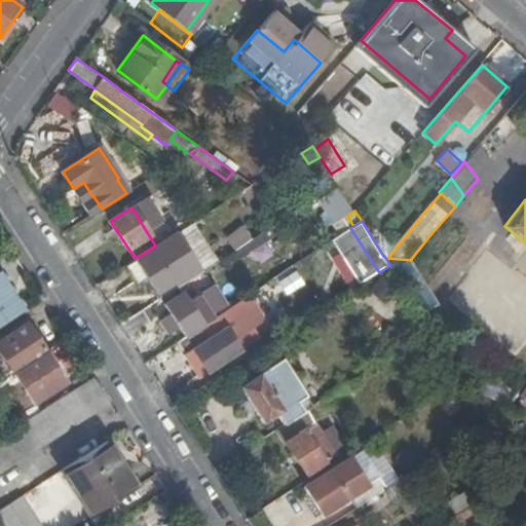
[(202,271),(219,260),(193,222),(189,225),(137,259),(161,297),(202,271)]
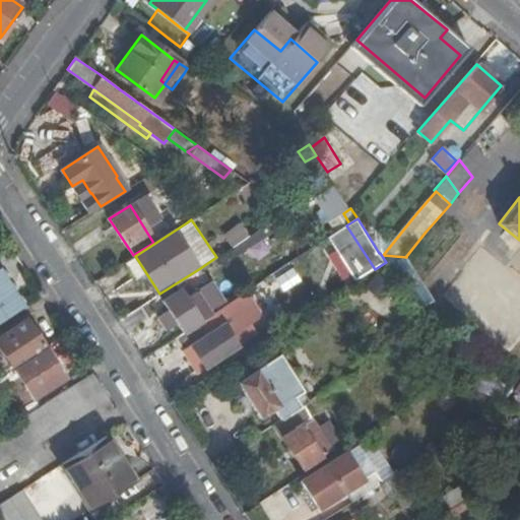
[(159,219),(146,229),(154,242),(168,233),(159,219)]
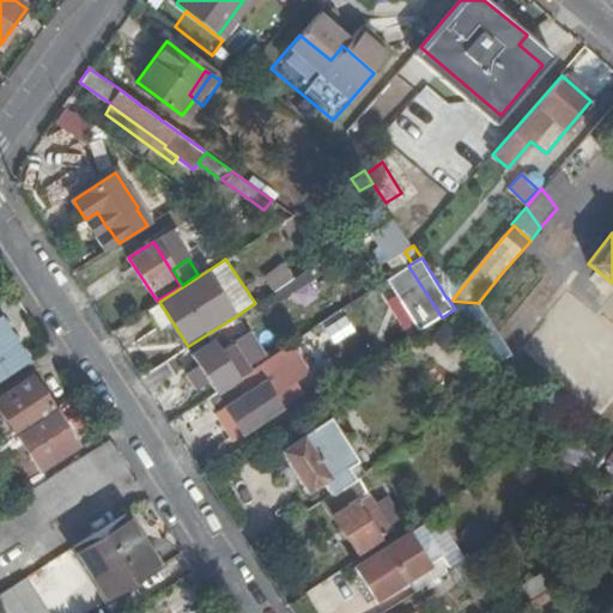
[(515,332),(562,290),(533,260),(487,302),(515,332)]
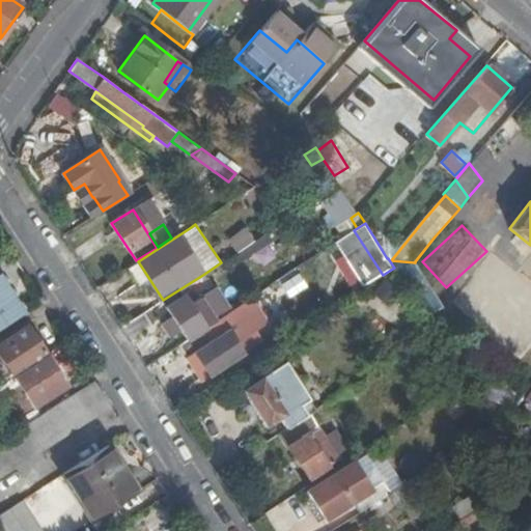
[(234,253),(254,242),(245,227),(226,239),(234,253)]
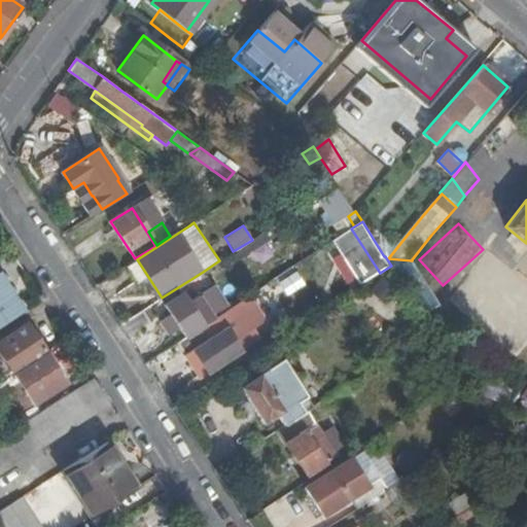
[(412,260),(388,258),(403,282),(417,305),(424,314),(440,304),(412,260)]
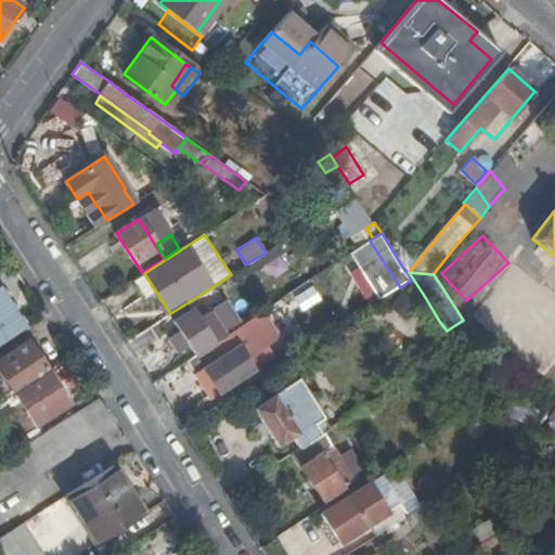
[(0,343),(26,326),(0,286),(0,343)]
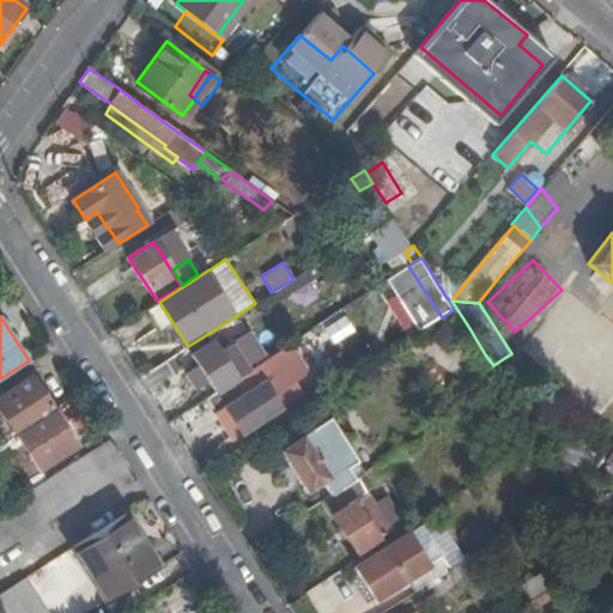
[(247,370),(266,358),(249,333),(231,345),(247,370)]
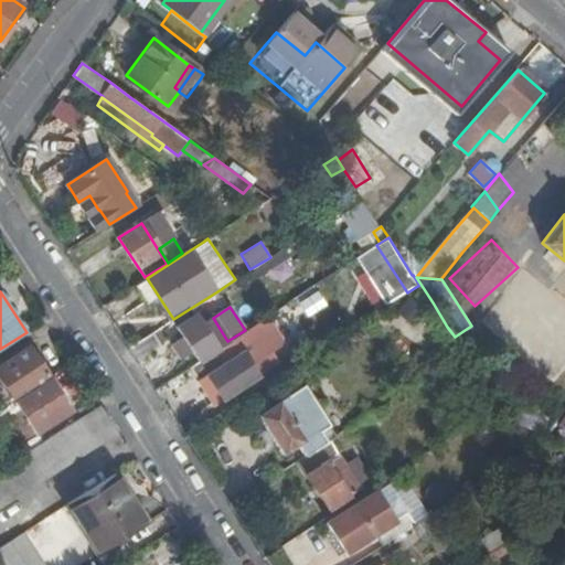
[(191,350),(199,361),(219,348),(227,341),(213,318),(212,318),(211,319),(208,315),(200,319),(195,313),(178,327),(183,337),(173,344),(181,356),(191,350)]
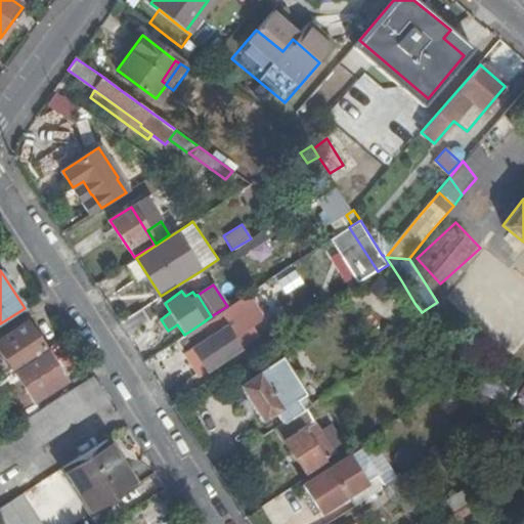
[(210,336),(193,348),(207,369),(238,349),(232,338),(259,320),(244,296),(227,306),(211,316),(203,322),(210,336)]
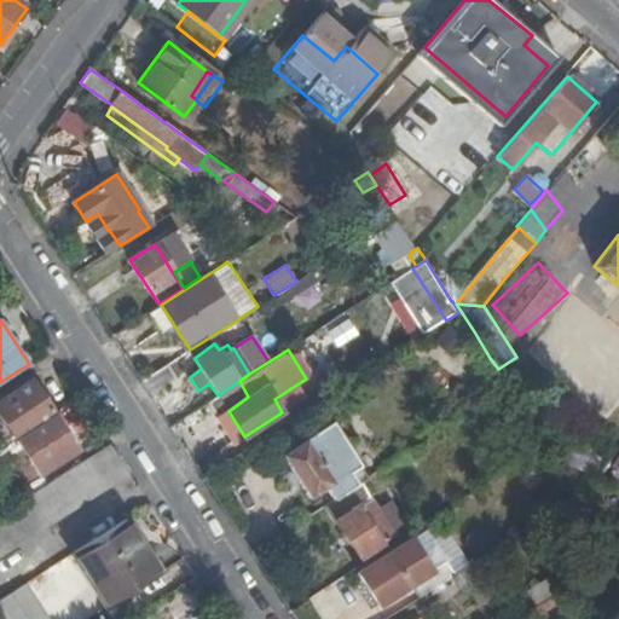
[(0,447),(15,438),(53,414),(30,379),(0,398),(0,447)]
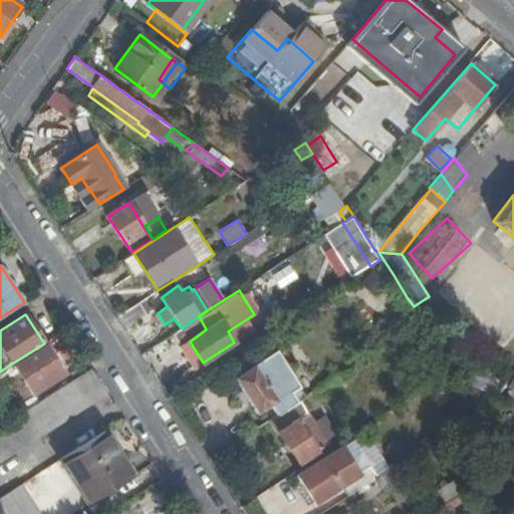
[(62,370),(44,343),(12,363),(30,391),(31,392),(62,370)]
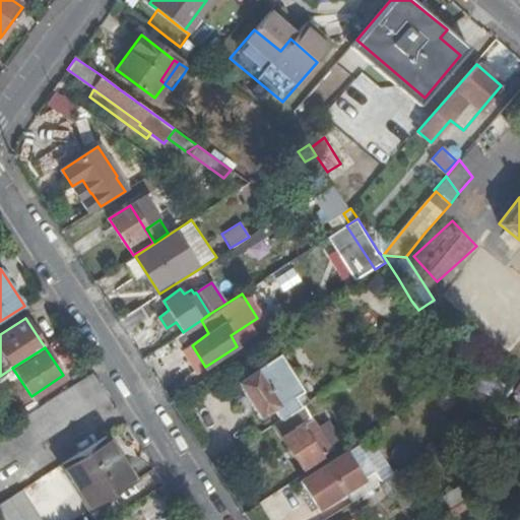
[(281,419),(312,400),(280,353),(256,369),(253,365),(244,371),(247,375),(237,382),(260,417),(274,408),(281,419)]
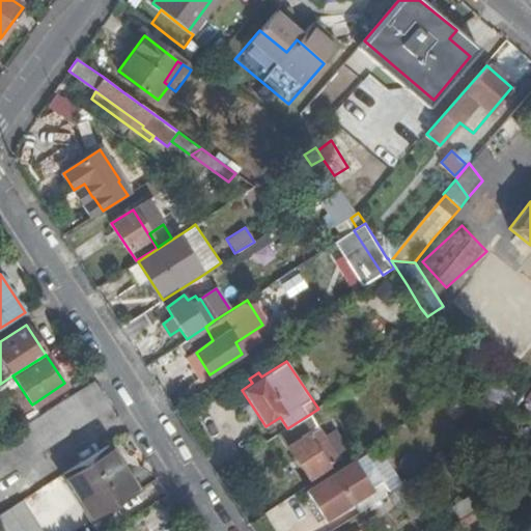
[(470,396),(510,409),(516,401),(495,382),(473,363),(459,376),(464,385),(470,396)]
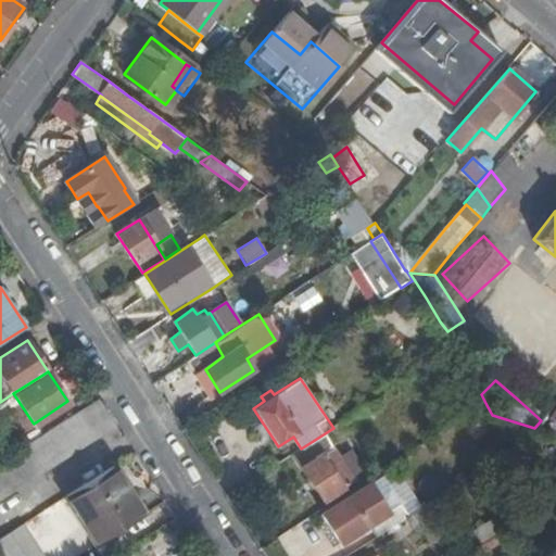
[(13,393),(0,402),(0,412),(14,434),(33,422),(13,393)]
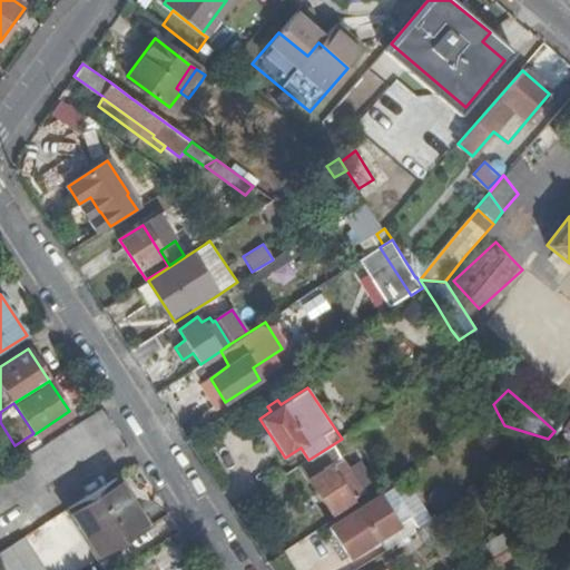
[(507,438),(504,425),(498,413),(475,428),(489,449),(507,438)]
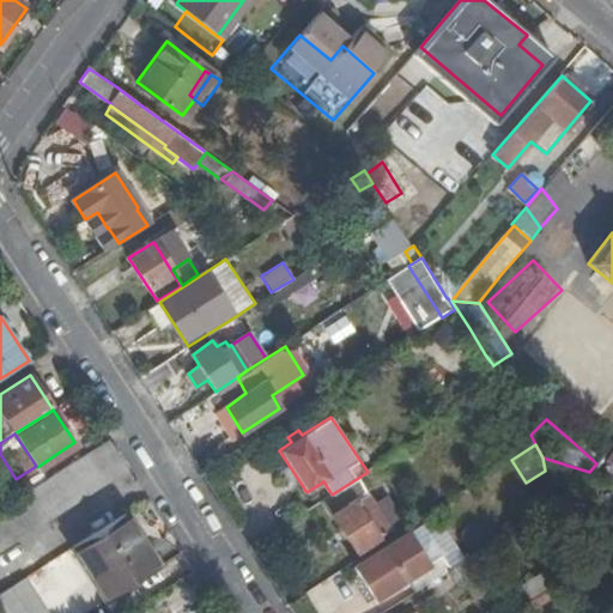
[(332,495),(322,502),(357,552),(414,514),(398,489),(387,495),(371,469),(368,472),(332,495)]
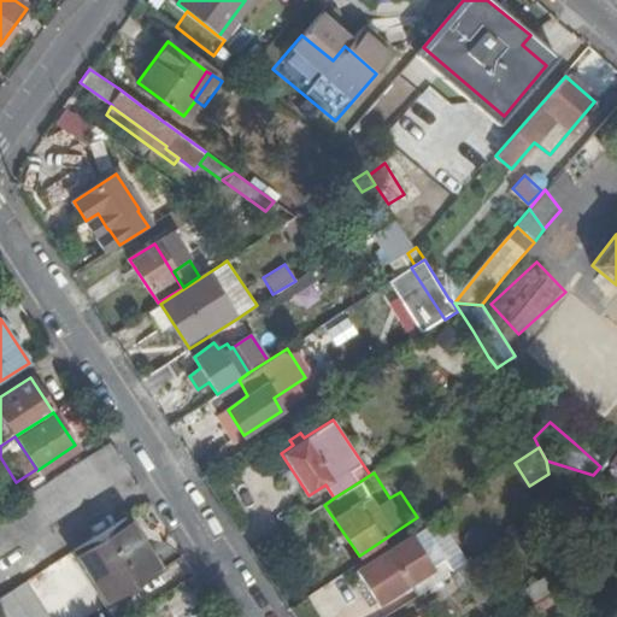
[(158,573),(123,517),(71,551),(106,605),(158,573)]
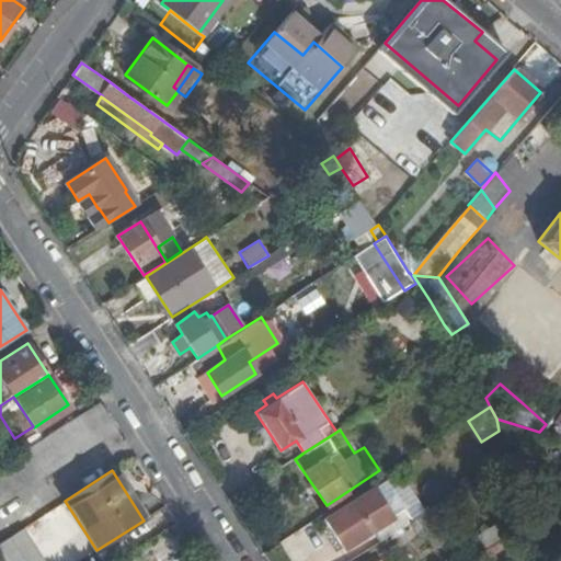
[(396,472),(373,488),(392,517),(407,508),(413,521),(423,514),(396,472)]
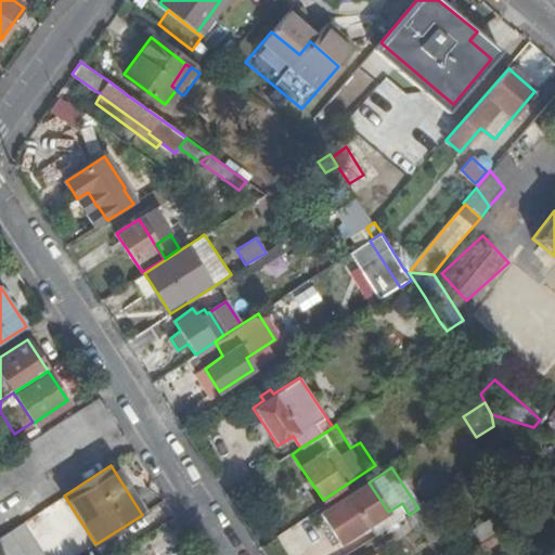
[(370,524),(377,536),(405,517),(409,515),(402,503),(388,512),(369,482),(322,514),(341,542),(370,524)]
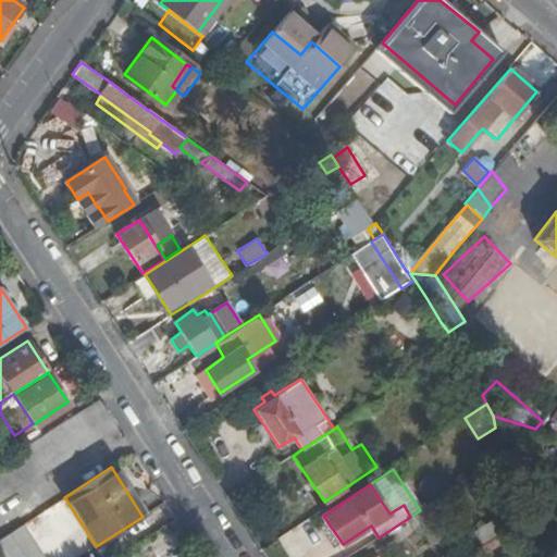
[(410,517),(407,519),(417,535),(455,511),(444,495),(440,498),(420,510),(410,517)]
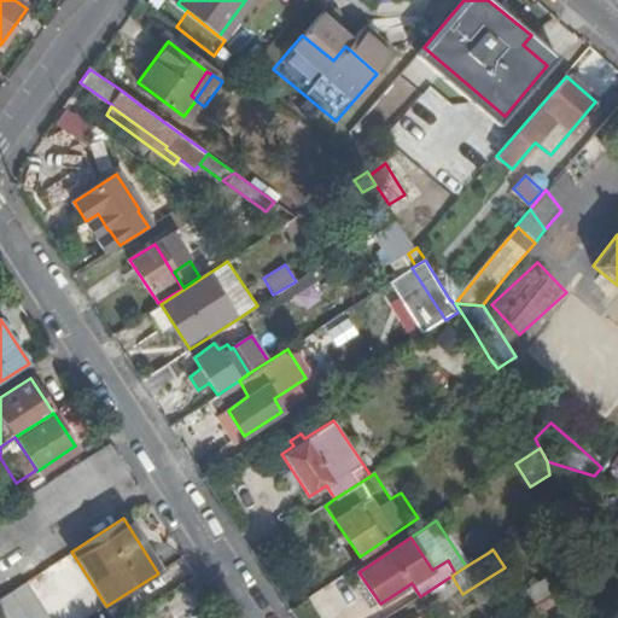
[(564,586),(561,567),(529,589),(537,602),(564,586)]
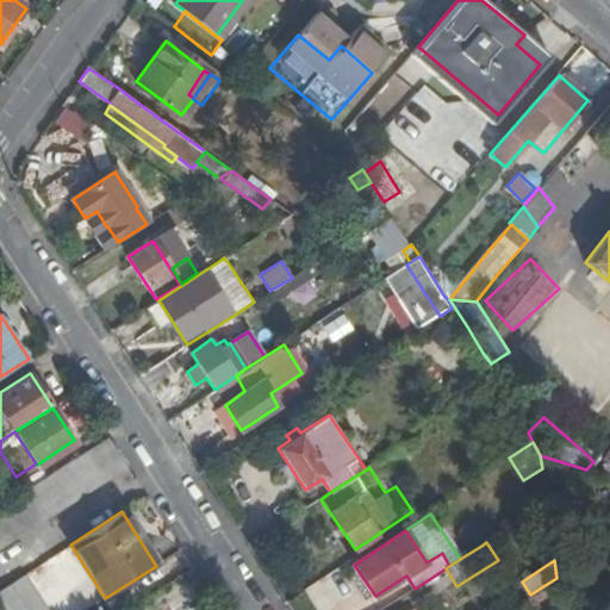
[(43,609),(22,577),(0,590),(0,608),(1,609),(43,609)]
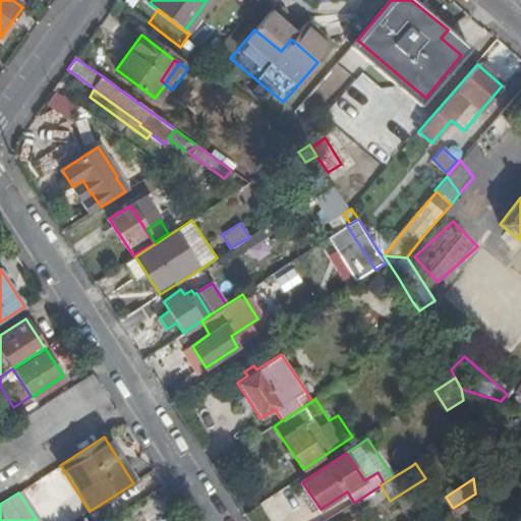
[(457,517),(476,504),(475,494),(453,508),(452,509),(457,517)]
